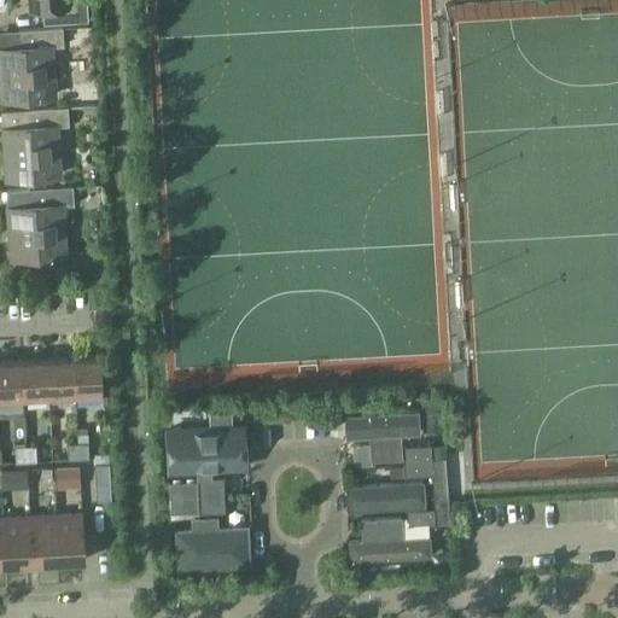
[(79,0),(29,0),(30,11),(44,10),(45,28),(66,27),(81,25),(79,0)]
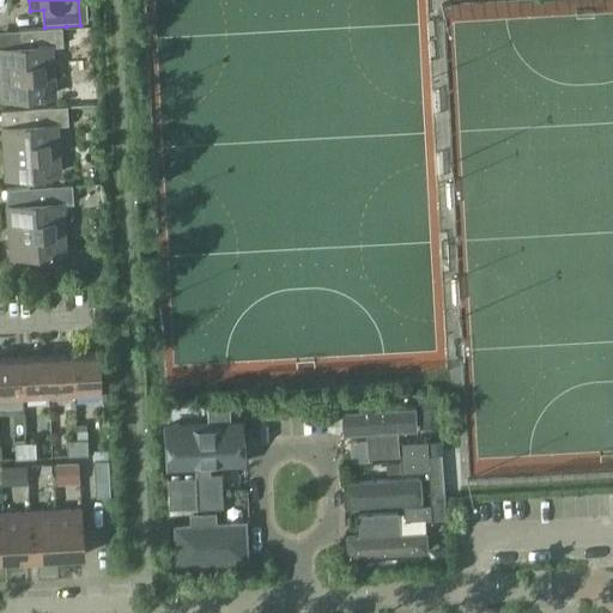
[(67,43),(66,26),(20,29),(22,47),(0,47),(0,84),(1,98),(58,95),(54,44),(67,43)]
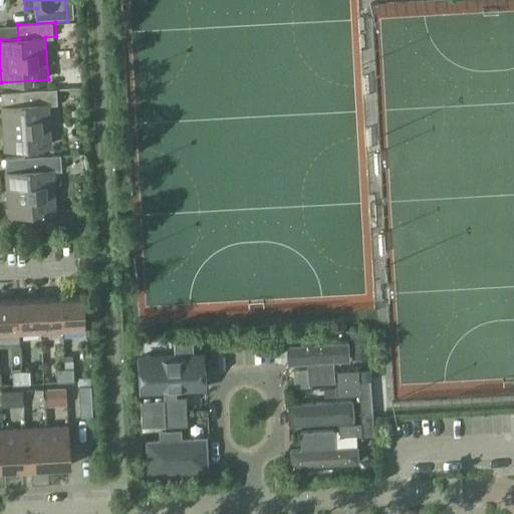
[(20,105),(2,106),(4,150),(52,147),(49,103),(58,103),(57,90),(19,92),(20,105)]
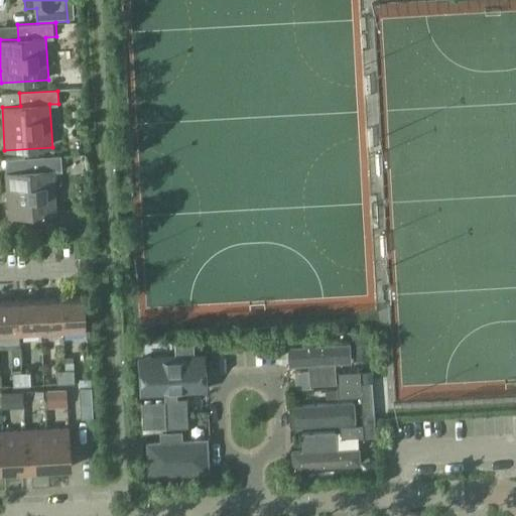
[(26,171),(5,173),(7,217),(56,213),(53,170),(60,169),(60,157),(25,159),(26,171)]
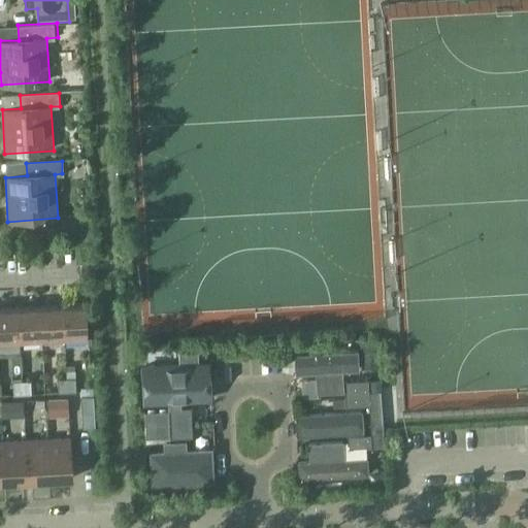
[(91,223),(81,224),(83,236),(92,236),(91,223)]
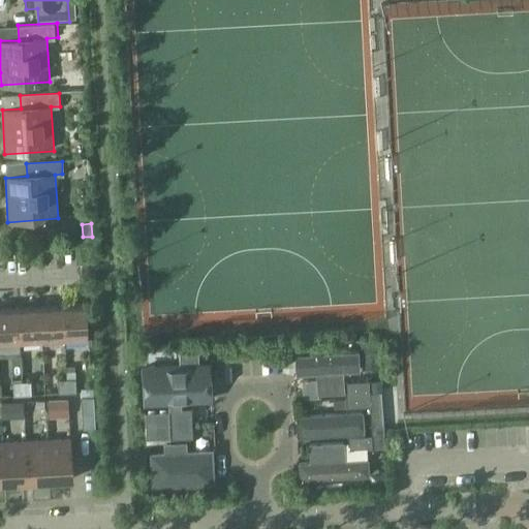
[(63,307),(65,341),(88,340),(86,306),(63,307)]
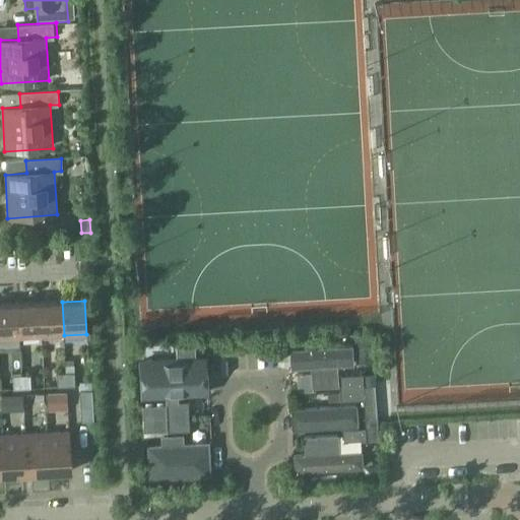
[(43,336),(64,335),(62,302),(41,303),(43,336)]
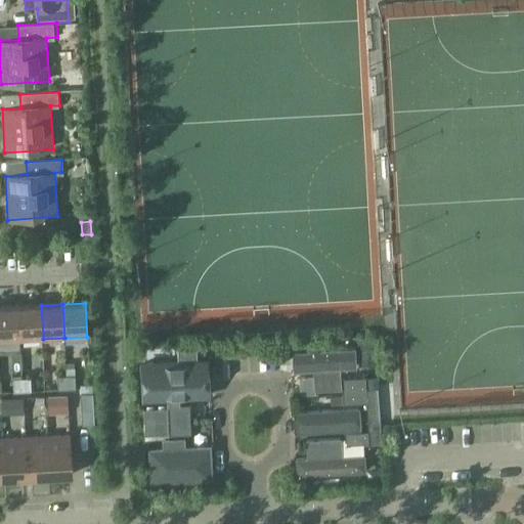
[(20,341),(43,339),(41,305),(18,306),(20,341)]
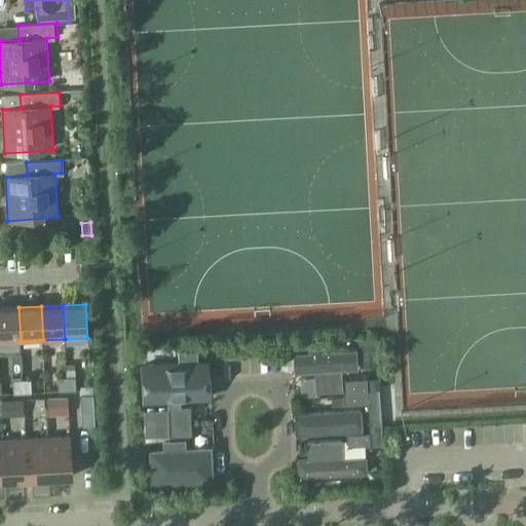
[(0,342),(21,342),(19,307),(0,308),(0,342)]
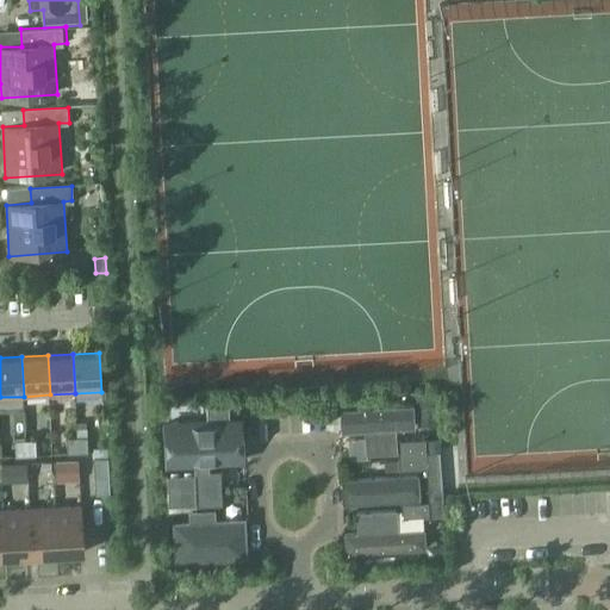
[(415,405),(340,409),(341,434),(416,430),(415,405)]
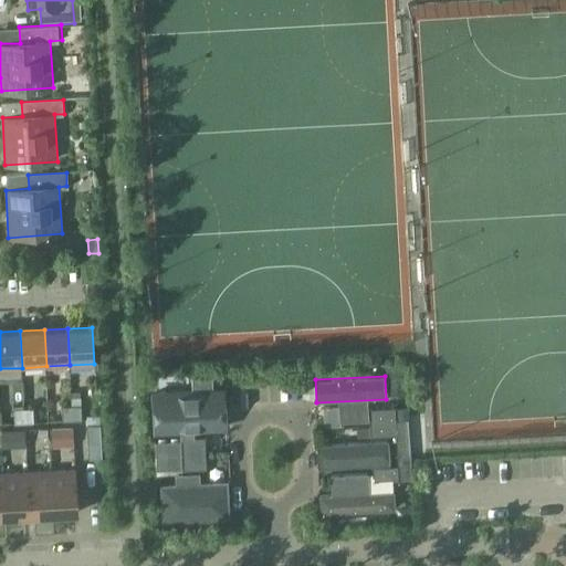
[(218,377),(154,381),(157,423),(221,419),(218,377)]
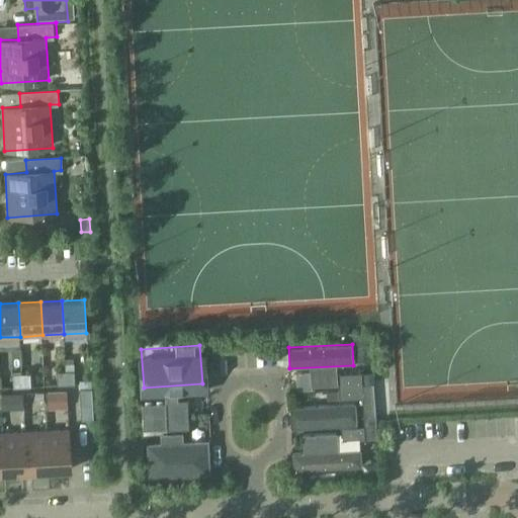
[(67,384),(75,384),(75,371),(66,372),(67,384)]
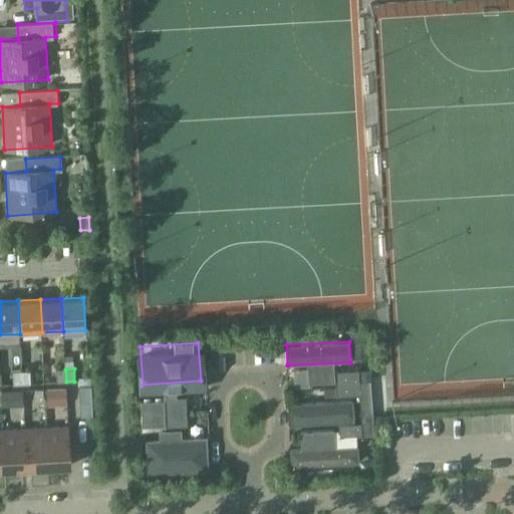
[(57,382),(66,381),(65,369),(57,369),(57,382)]
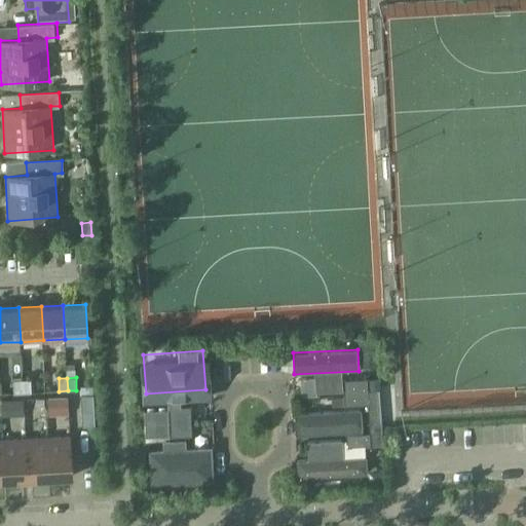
[(315,378),(300,379),(301,397),(316,396),(315,378)]
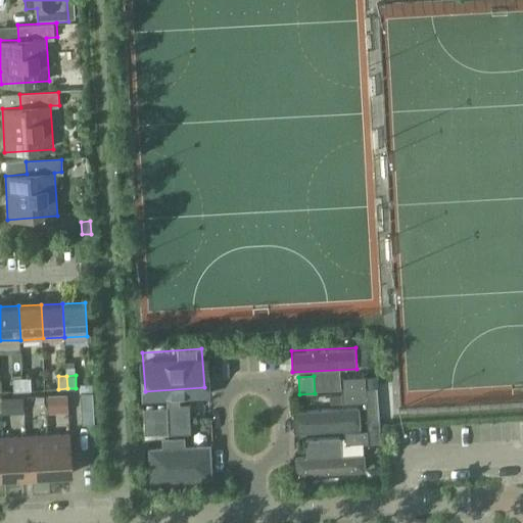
[(364,377),(340,378),(341,393),(365,392),(365,388),(364,377)]
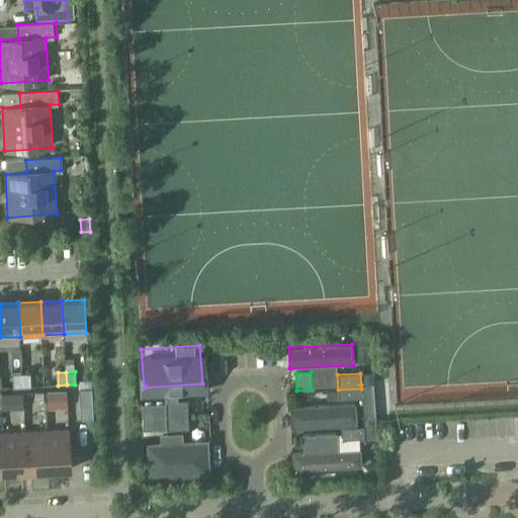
[(14,387),(23,386),(22,374),(14,374),(14,387)]
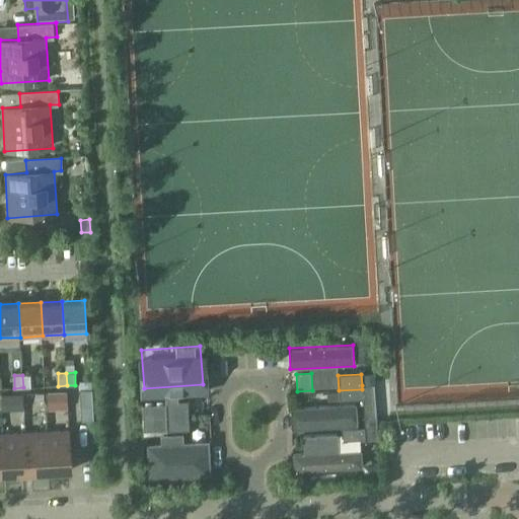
[(23,387),(31,387),(31,375),(22,375),(23,387)]
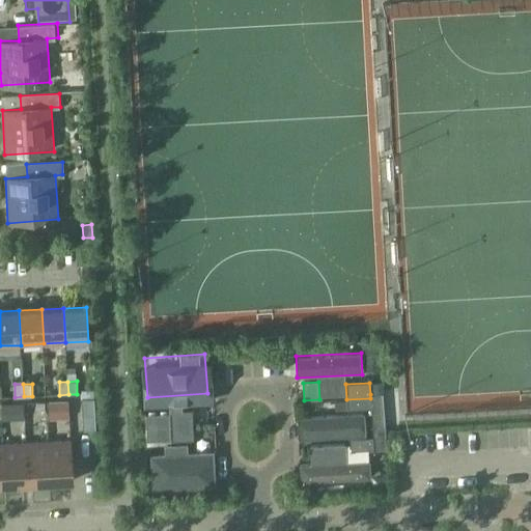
[(370,398),(346,399),(346,410),(370,409),(372,437),(373,437),(384,436),(384,430),(382,394),(370,394),(370,398)]
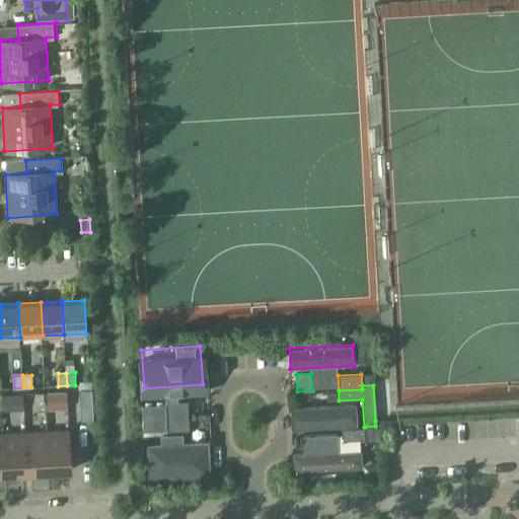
[(81,421),(88,421),(92,420),(91,389),(79,389),(81,421)]
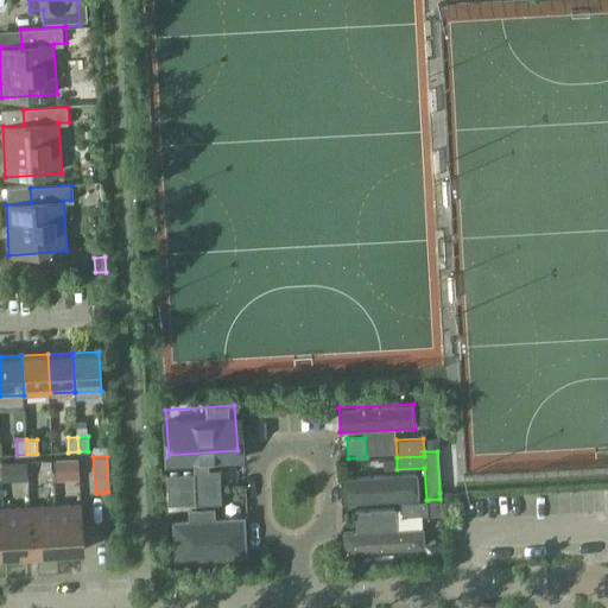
[(77,460),(54,461),(55,481),(78,481),(77,460)]
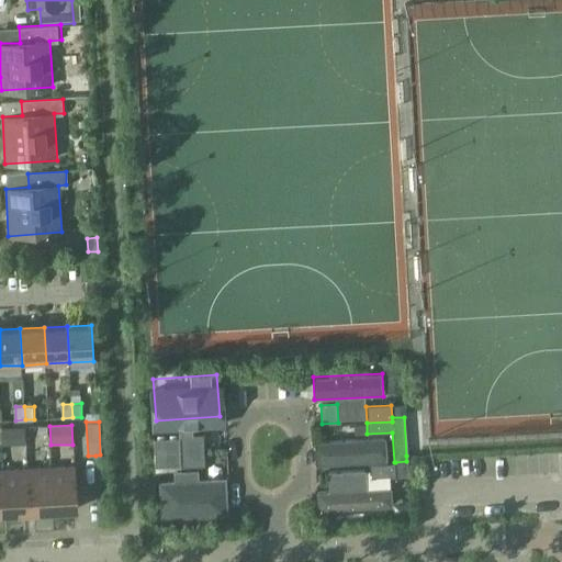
[(13,427),(2,428),(3,444),(14,442),(13,427)]
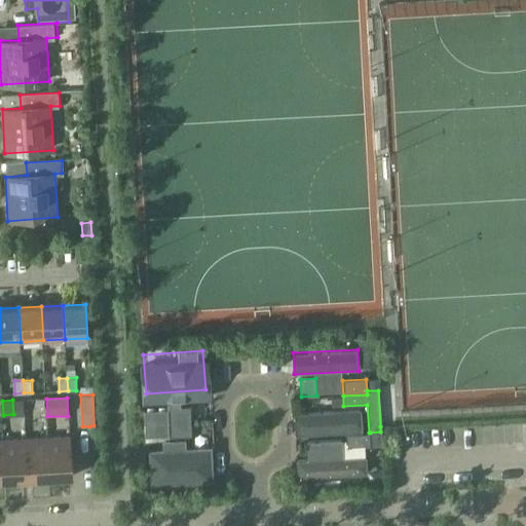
[(167,405),(144,407),(145,417),(168,416),(167,405)]
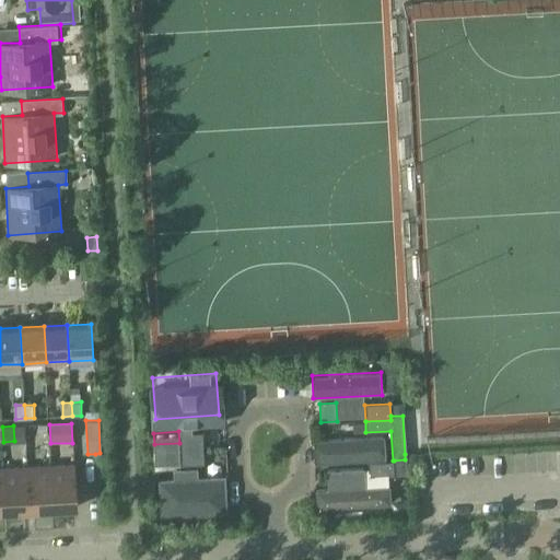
[(314,440),(315,463),(386,459),(385,436),(314,440)]
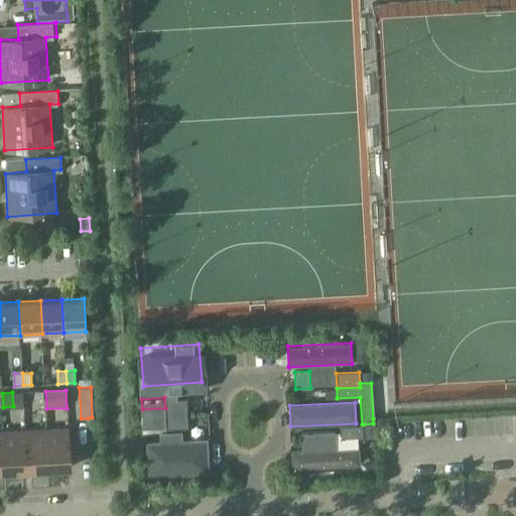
[(165,408),(142,409),(142,424),(166,423),(165,408)]
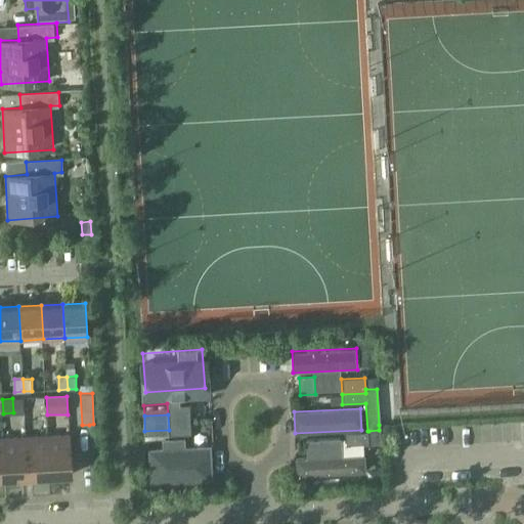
[(379,430),(368,431),(368,444),(380,444),(379,430)]
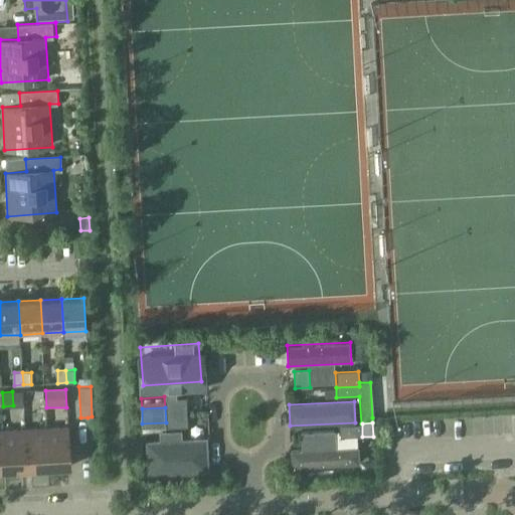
[(361,423),(338,424),(339,439),(362,437),(362,423),(361,423)]
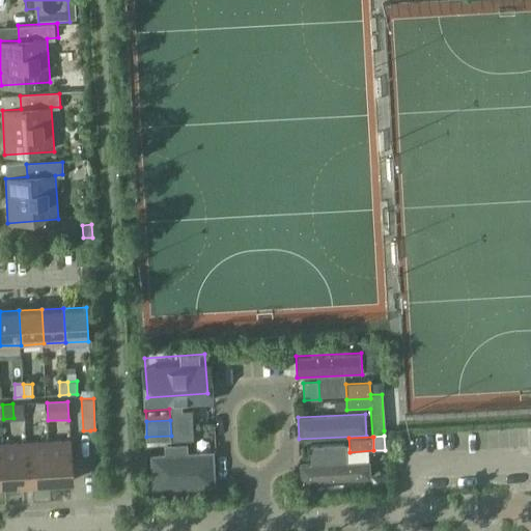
[(52,442),(54,482),(74,481),(71,441),(52,442)]
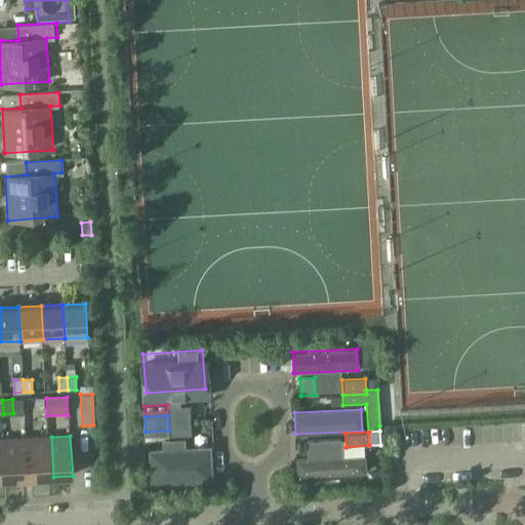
[(35,478),(53,477),(51,437),(33,438),(35,478)]
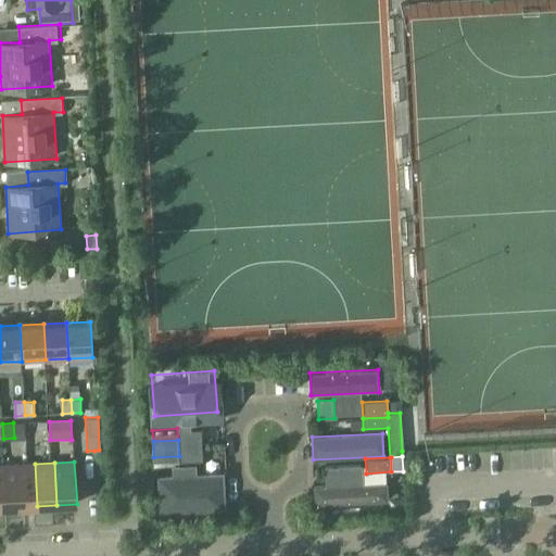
[(17,507),(37,506),(35,464),(14,465),(17,507)]
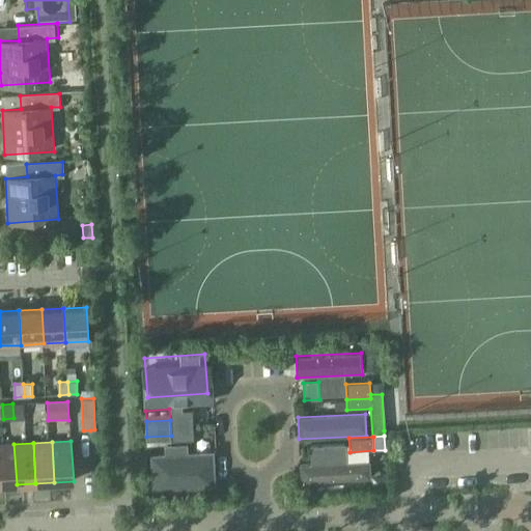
[(0,484),(17,484),(14,444),(0,444),(0,484)]
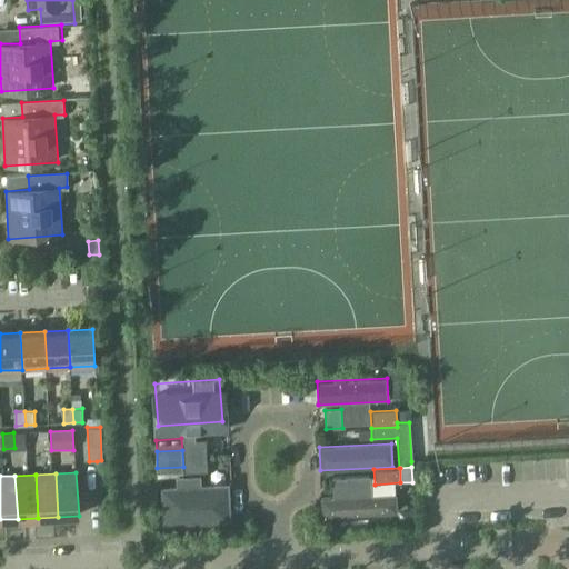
[(162,480),(165,519),(228,515),(226,476),(162,480)]
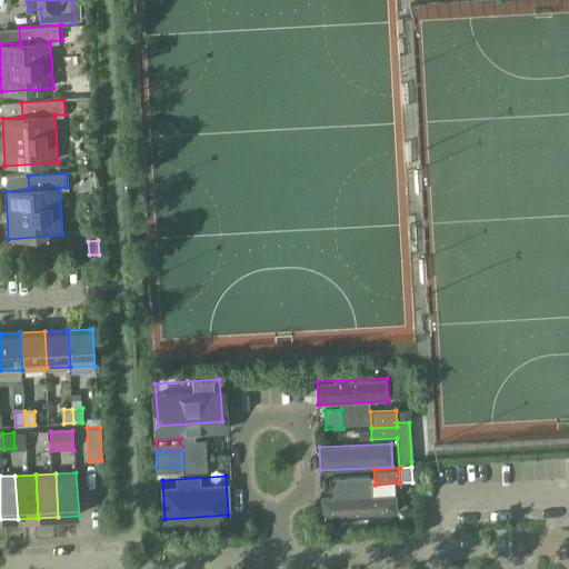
[(329,487),(330,515),(396,512),(395,485),(329,487)]
